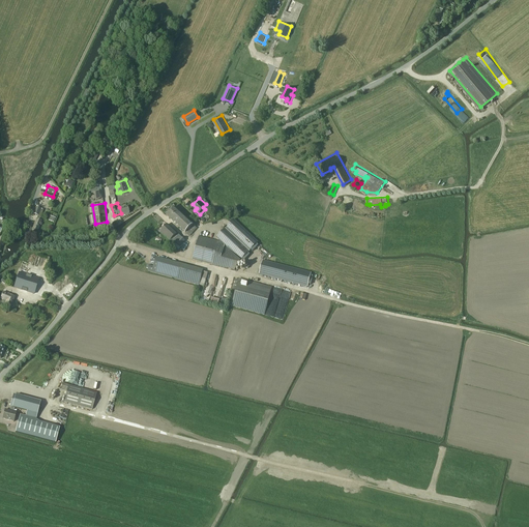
[(43,207),(42,206),(37,204),(34,211),(40,214),(43,207)]
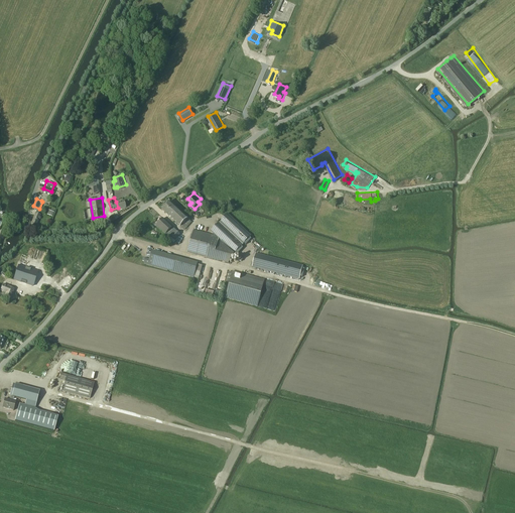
[(125,199),(116,202),(118,208),(127,205),(125,199)]
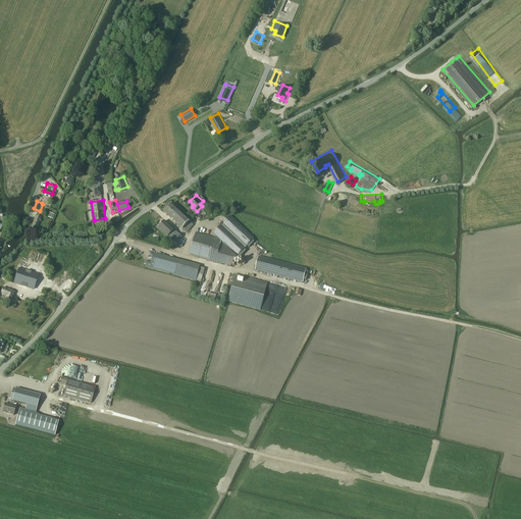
[(172,201),(165,210),(184,226),(191,218),(172,201)]
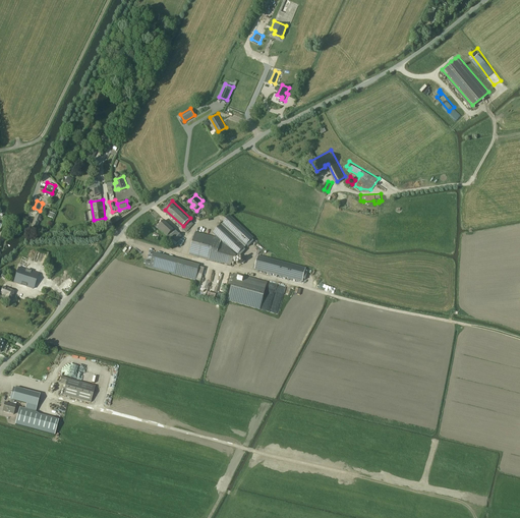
[(37,227),(42,215),(37,213),(32,225),(37,227)]
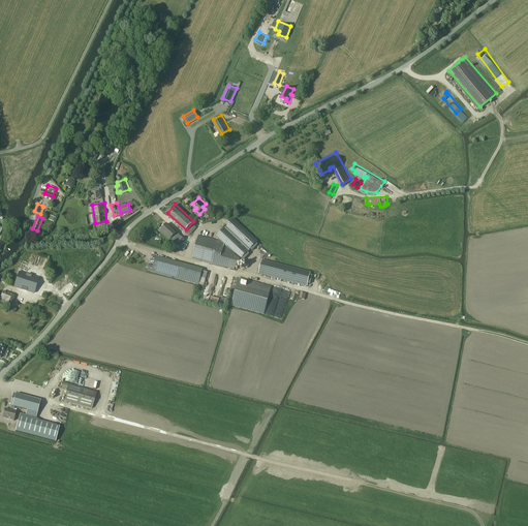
[(235,216),(225,225),(250,248),(258,239),(235,216)]
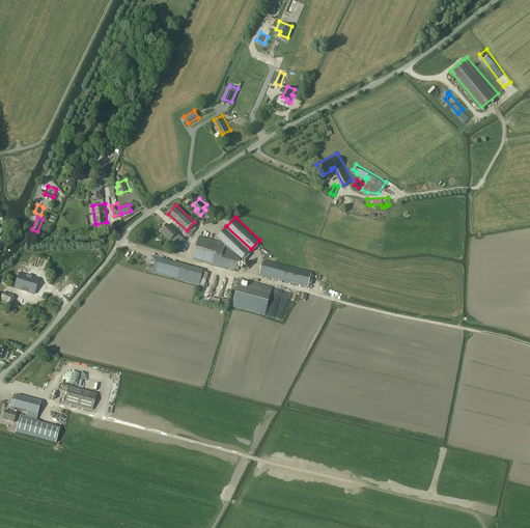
[(169,222),(162,229),(171,239),(178,231),(169,222)]
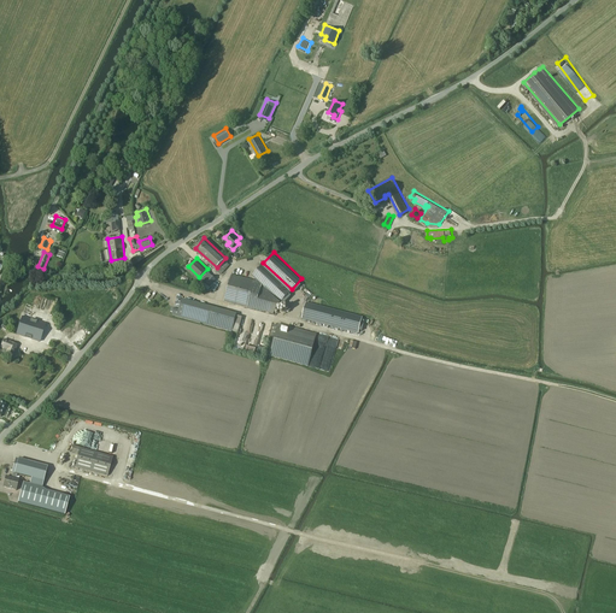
[(292,289),(263,263),(253,273),(256,277),(256,278),(233,272),(226,299),(248,305),(274,312),(281,300),(292,289)]
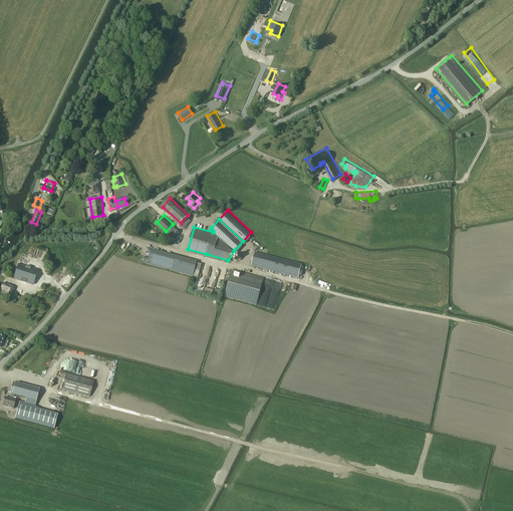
[(35,253),(46,257),(49,249),(37,245),(35,253)]
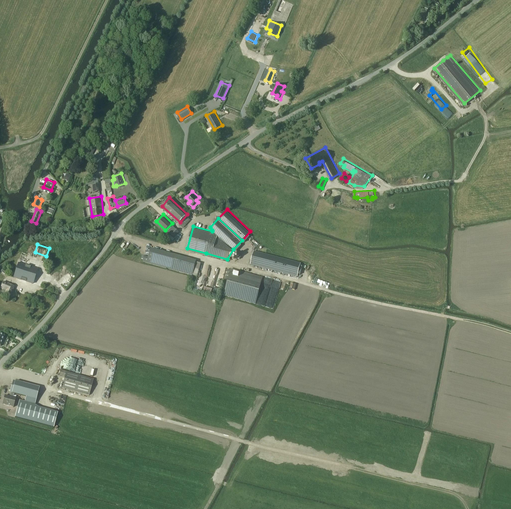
[(152,246),(149,255),(148,261),(193,273),(193,272),(197,259),(197,258),(152,246)]
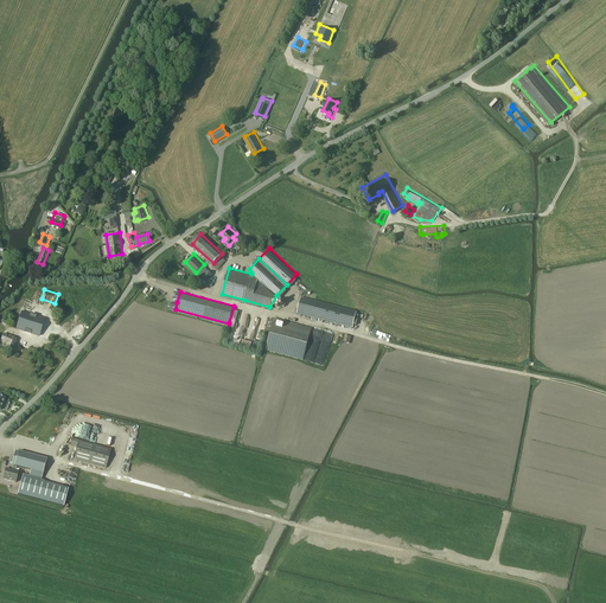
[(357,309),(303,295),(298,310),(353,325),(353,324),(357,325),(361,310),(357,310),(357,309)]
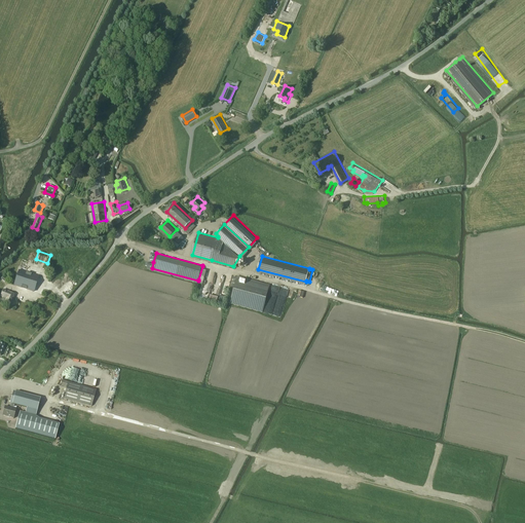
[(207,268),(202,266),(198,279),(203,282),(207,268)]
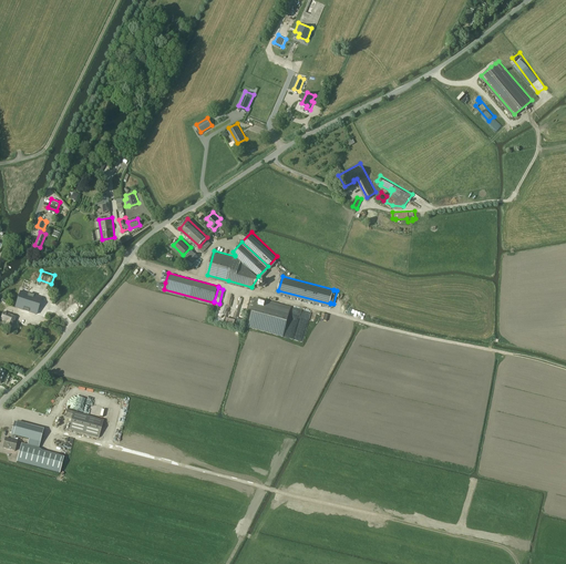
[(21,288),(16,304),(37,310),(42,296),(21,288)]
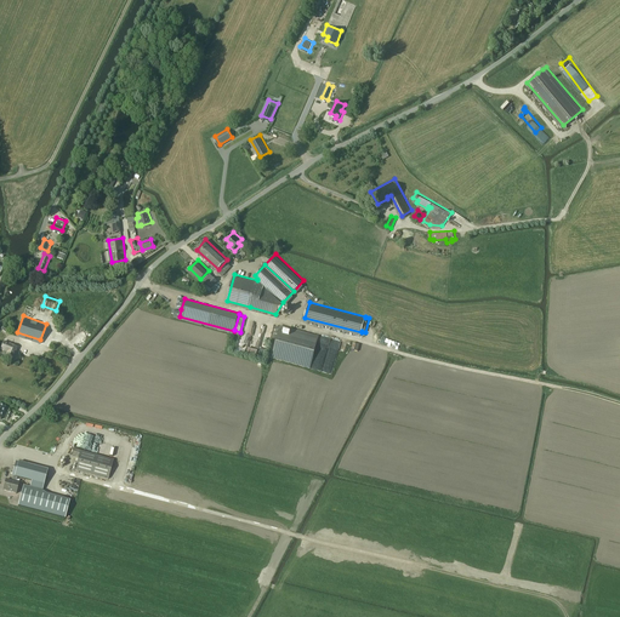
[(255,320),(250,347),(255,348),(256,341),(259,341),(260,332),(263,333),(263,332),(272,333),(273,324),(266,323),(255,320)]
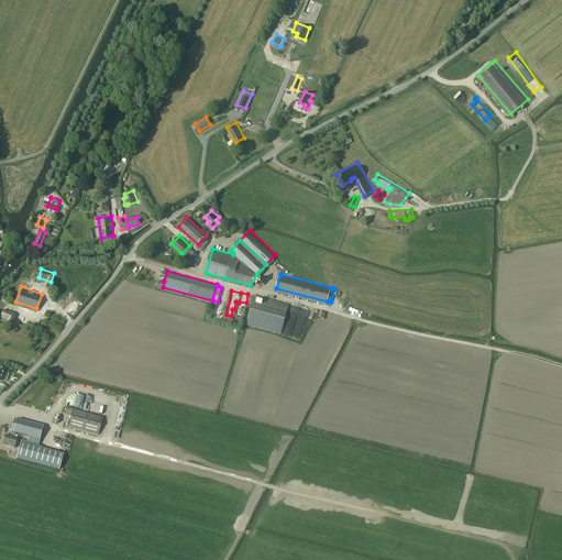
[(255,293),(246,322),(282,331),(289,303),(255,293)]
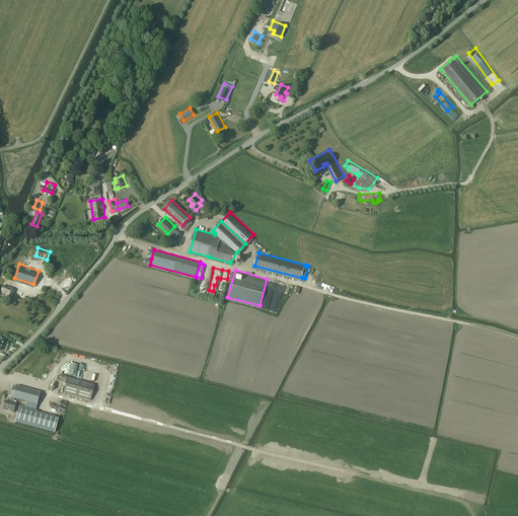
[(11,298),(15,288),(4,284),(1,290),(4,291),(2,294),(11,298)]
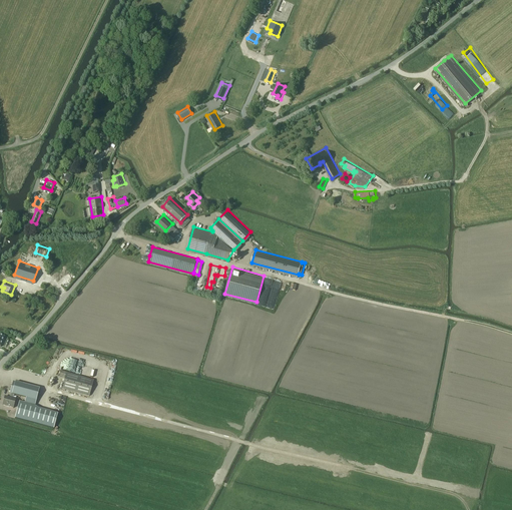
[(90,394),(94,378),(61,369),(60,374),(66,376),(63,386),(90,394)]
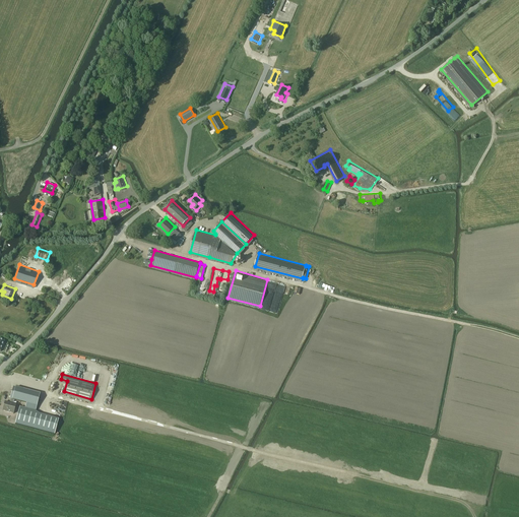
[(14,384),(11,397),(15,398),(27,401),(26,405),(36,408),(41,391),(14,384)]
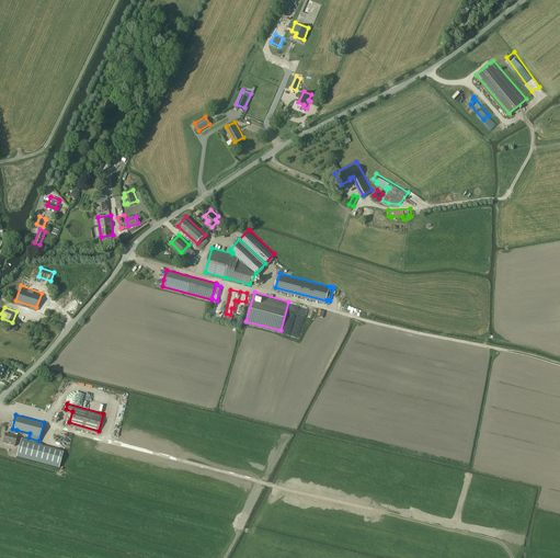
[(12,429),(11,432),(7,431),(3,441),(15,444),(18,434),(15,433),(16,430),(12,429)]
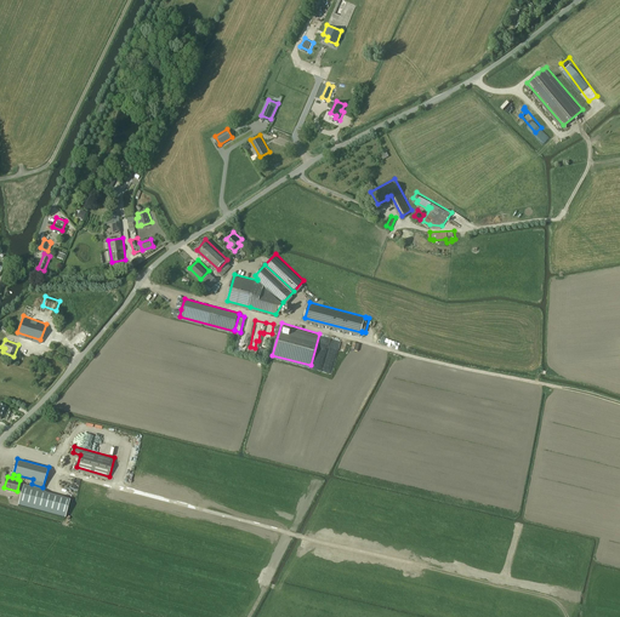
[(24,483),(23,489),(20,503),(62,514),(67,515),(70,497),(67,496),(47,491),(43,487),(24,483)]
